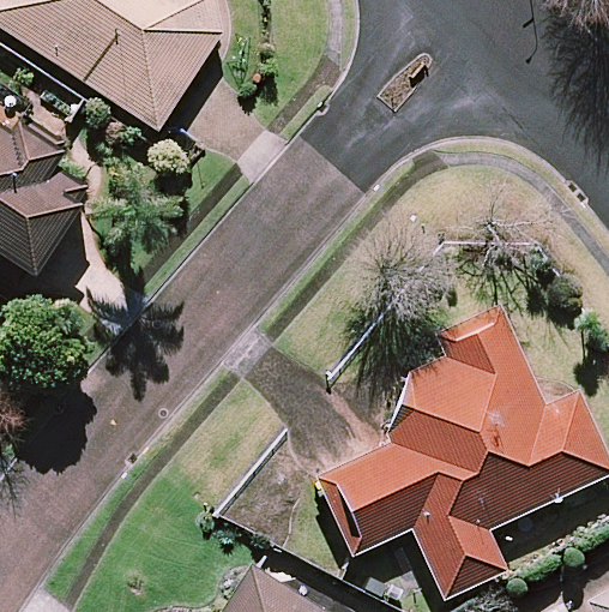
[(0,0),(0,28),(157,132),(237,9),(224,0),(0,0)]
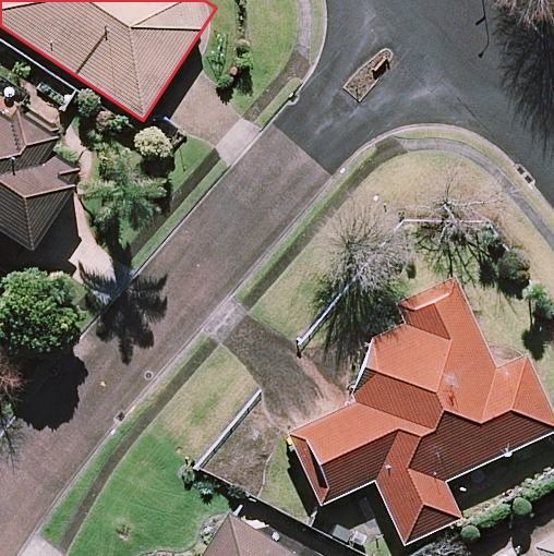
[(15,127),(0,116),(0,233),(27,252),(75,177),(43,156),(59,130),(26,109),(15,127)]
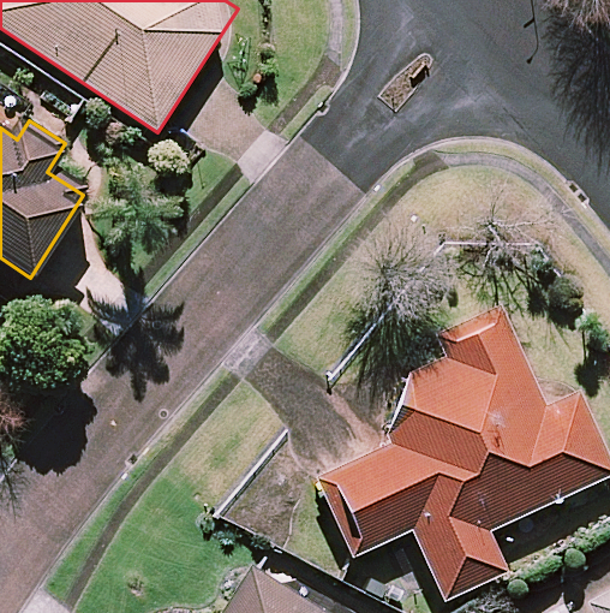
[(543,409),(500,314),(437,341),(447,361),(408,378),(406,398),(388,450),(318,482),(353,559),(412,531),(444,602),(507,573),(488,534),(609,477),(609,464),(575,393),(543,409)]
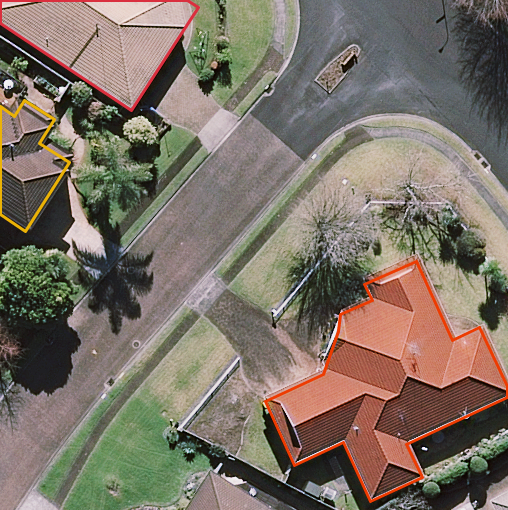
[(268,509),(208,473),(184,509),(268,509)]
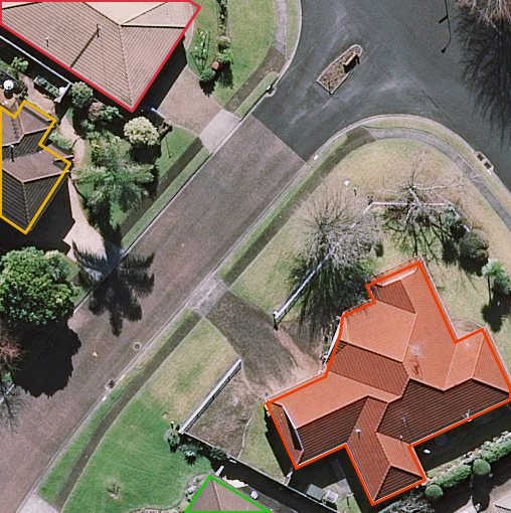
[(510,497),(488,509),(490,512),(510,512),(510,497)]
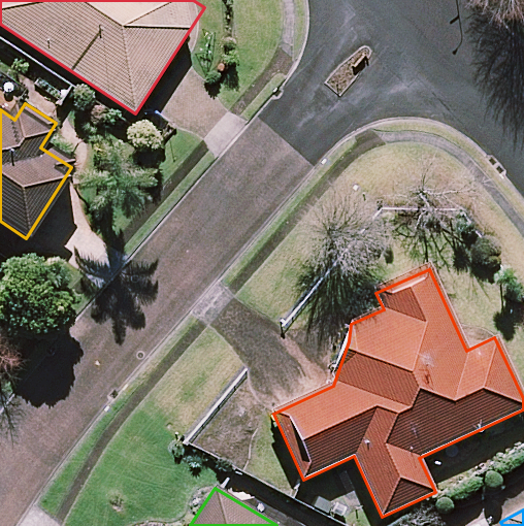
All buildings are outlined.
